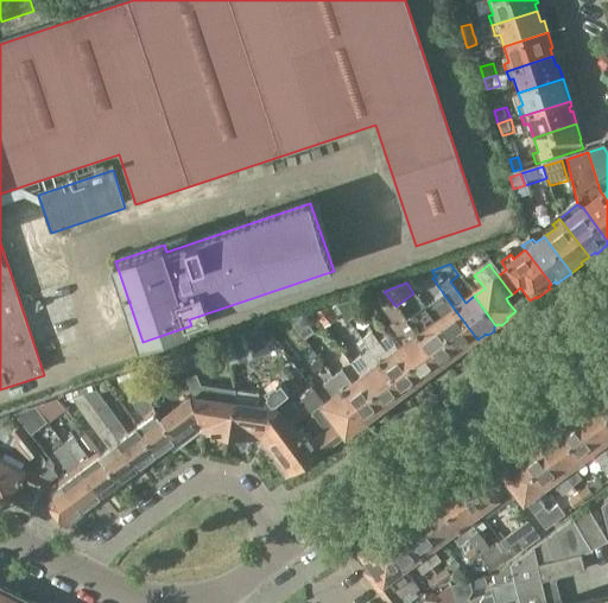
[(384,291),(375,294),(396,323),(384,331),(390,338),(422,381),(423,380),(426,381),(432,376),(432,373),(441,367),(407,323),(396,306),(384,291)]
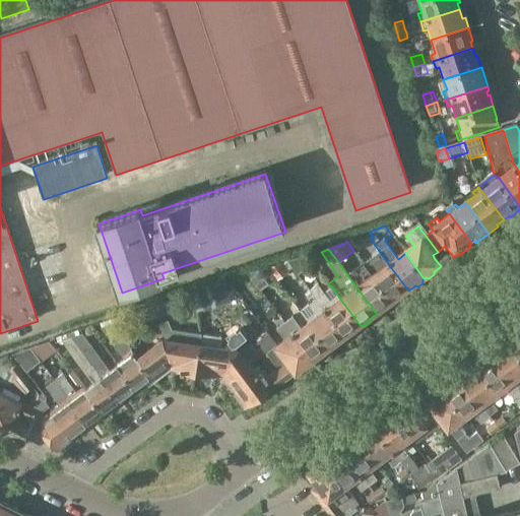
[(381,254),(365,266),(374,277),(392,303),(393,302),(397,302),(401,299),(401,296),(402,295),(408,291),(389,265),(387,262),(381,254)]
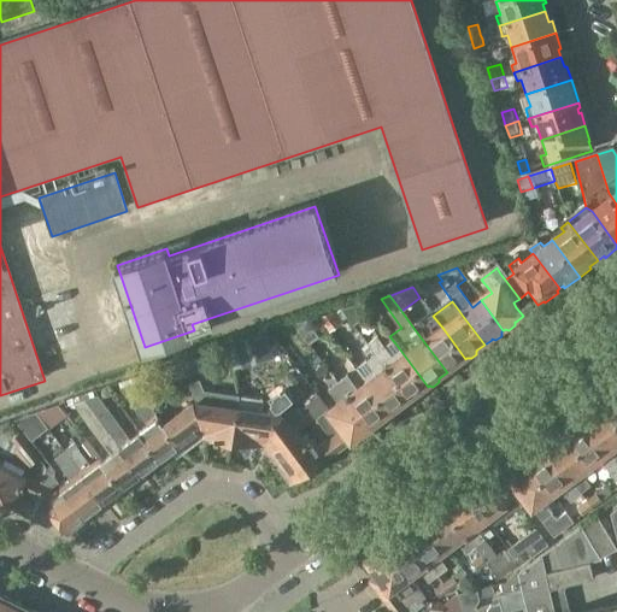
[(360,306),(342,312),(353,327),(368,317),(360,306)]
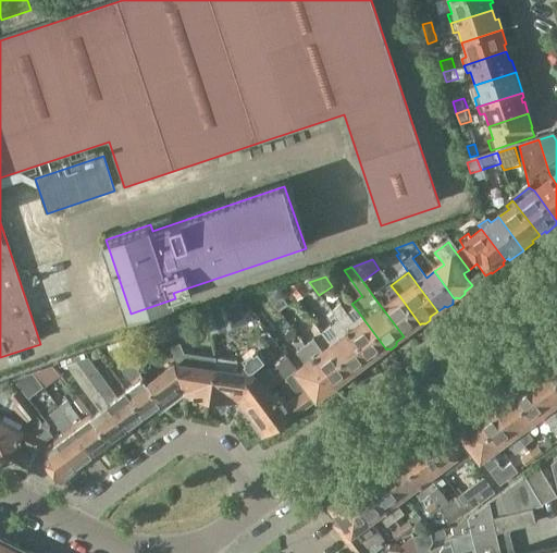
[(298,285),(287,289),(298,303),(307,296),(298,285)]
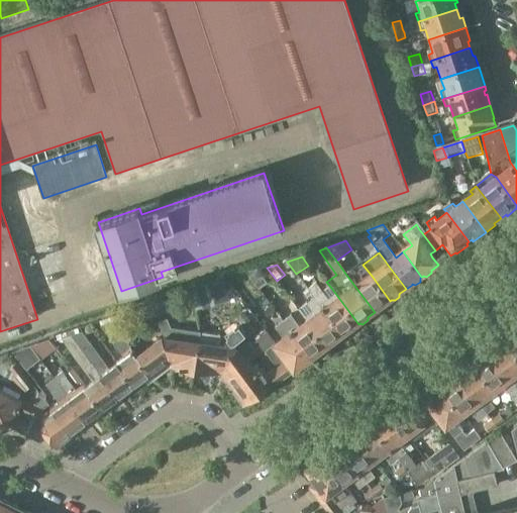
[(363,265),(346,275),(375,312),(380,308),(381,308),(384,308),(388,305),(388,302),(389,302),(390,301),(372,276),(363,265)]
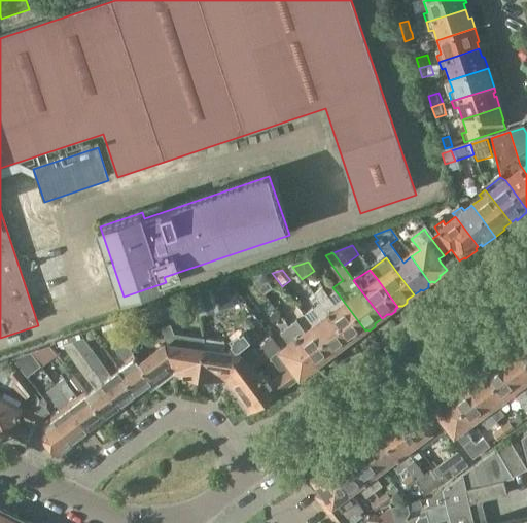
[(265,276),(252,280),(265,297),(274,289),(265,276)]
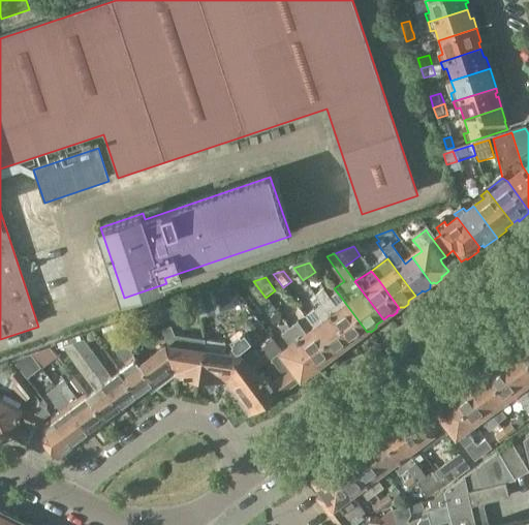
[(236,299),(231,288),(199,299),(203,310),(236,299)]
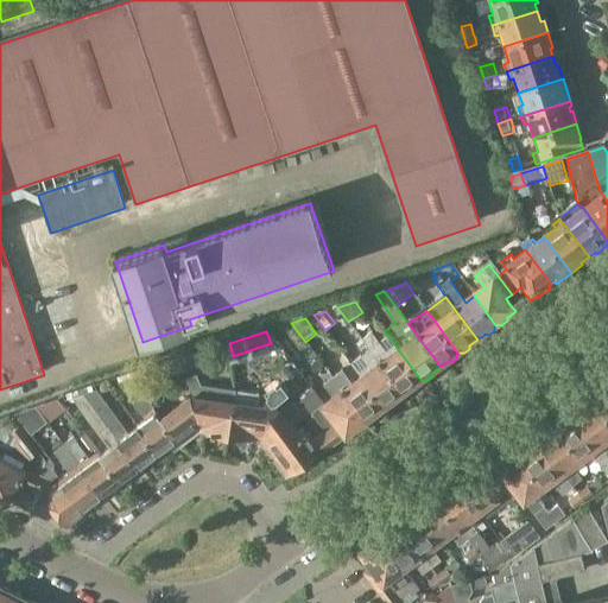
[(375,335),(363,343),(372,353),(403,395),(410,389),(411,389),(415,391),(419,386),(419,382),(420,382),(422,381),(390,338),(382,344),(375,335)]
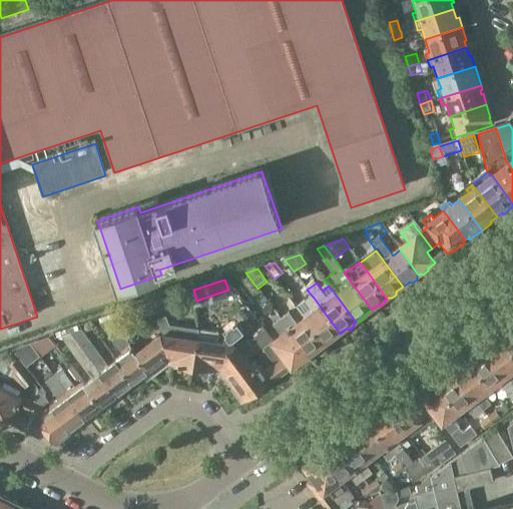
[(314,298),(298,310),(302,316),(304,318),(324,346),(325,345),(326,344),(329,345),(334,342),(334,338),(340,334),(314,298)]
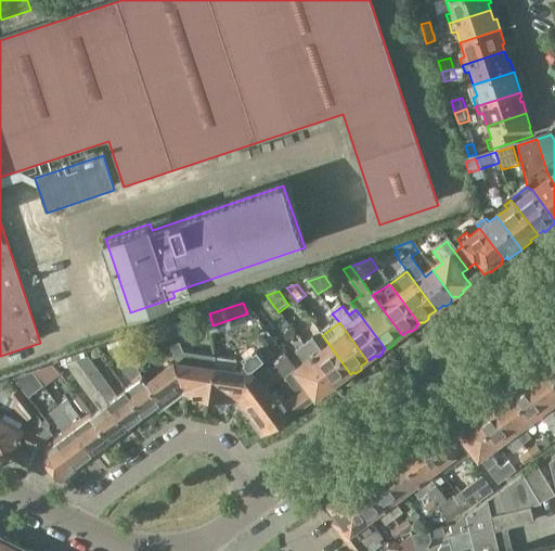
[(182,323),(173,327),(178,340),(186,337),(182,323)]
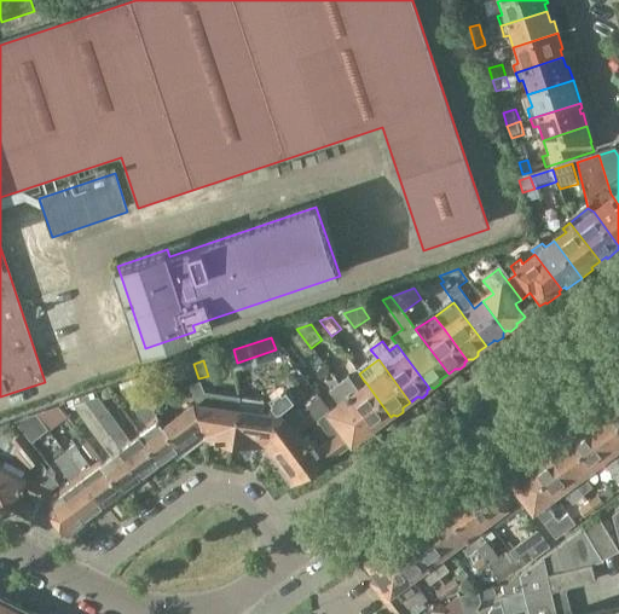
[(334,377),(327,370),(318,376),(324,384),(334,377)]
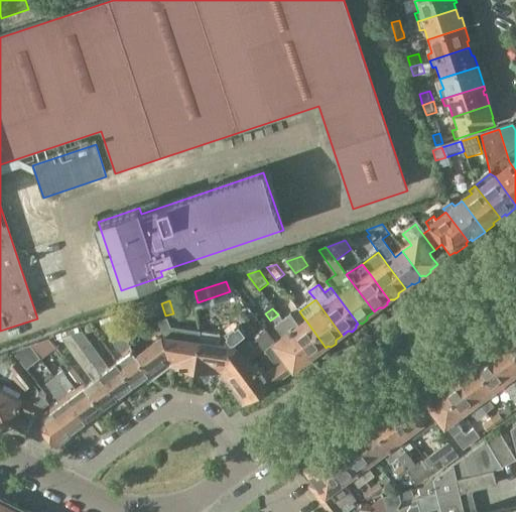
[(289,317),(283,323),(310,359),(316,355),(319,355),(325,352),(325,349),(326,348),(305,320),(303,317),(295,323),(291,316),(289,317)]
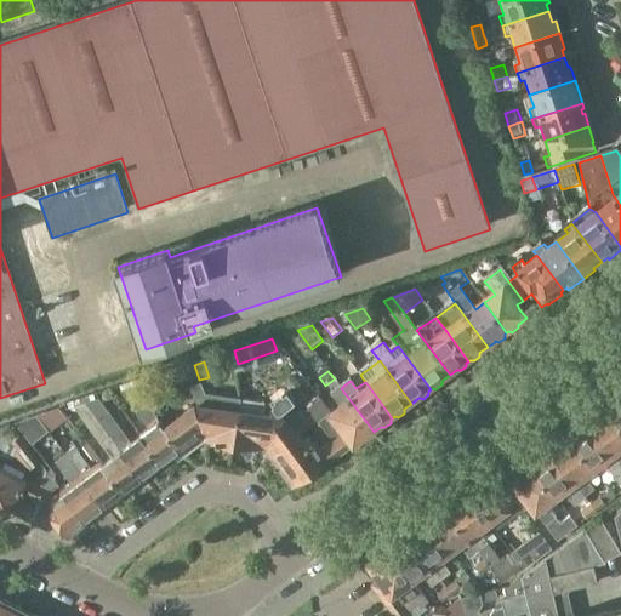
[(201,387),(191,391),(198,409),(199,409),(200,409),(200,415),(199,415),(204,422),(204,426),(214,428),(212,439),(206,438),(205,445),(234,449),(241,403),(205,398),(201,387)]
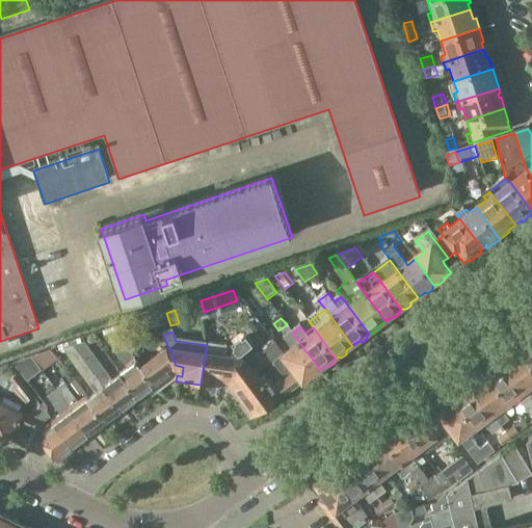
[(292,333),(284,339),(292,350),(284,357),(303,383),(304,381),(309,383),(312,379),(313,376),(318,371),(320,370),(292,333)]
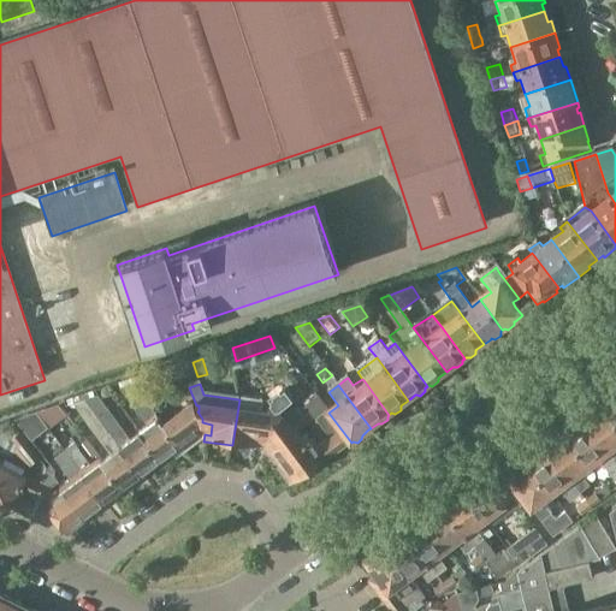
[(134,387),(120,391),(148,428),(140,435),(160,463),(178,449),(179,449),(164,427),(134,387)]
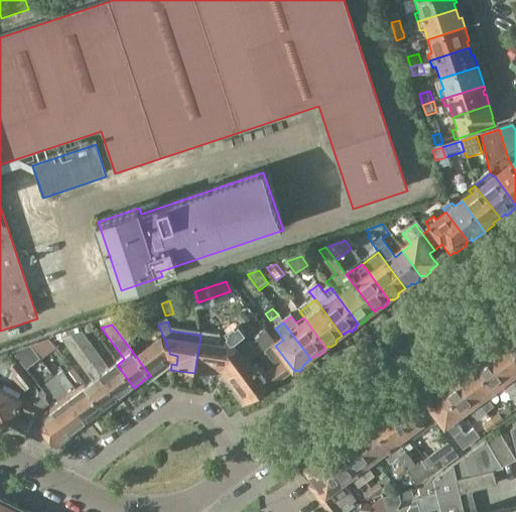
[(234,347),(246,336),(239,327),(226,337),(234,347)]
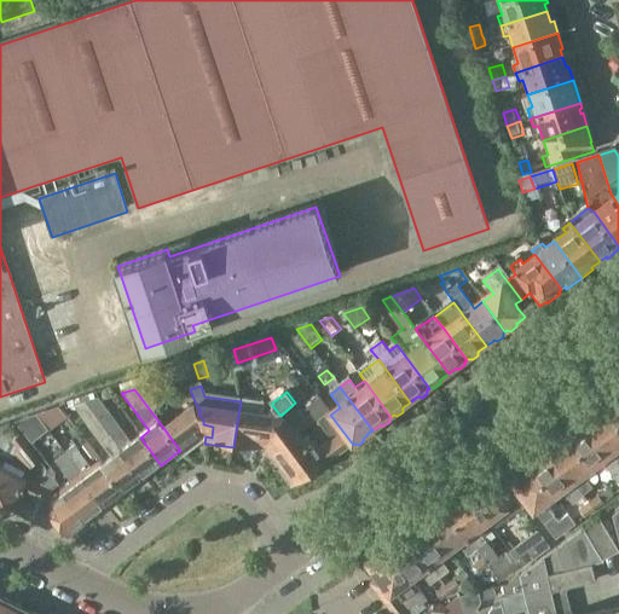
[(98,400),(86,405),(121,452),(142,480),(150,474),(151,476),(161,469),(160,467),(161,465),(140,438),(132,444),(98,400)]
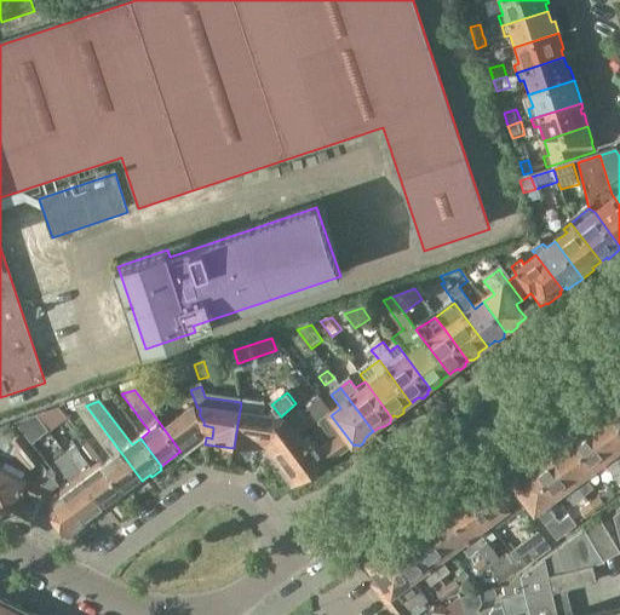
[(241,402),(234,448),(236,452),(245,453),(248,450),(263,453),(264,446),(262,446),(258,444),(260,434),(270,435),(270,431),(279,426),(277,424),(277,423),(277,419),(263,417),(265,406),(241,402)]
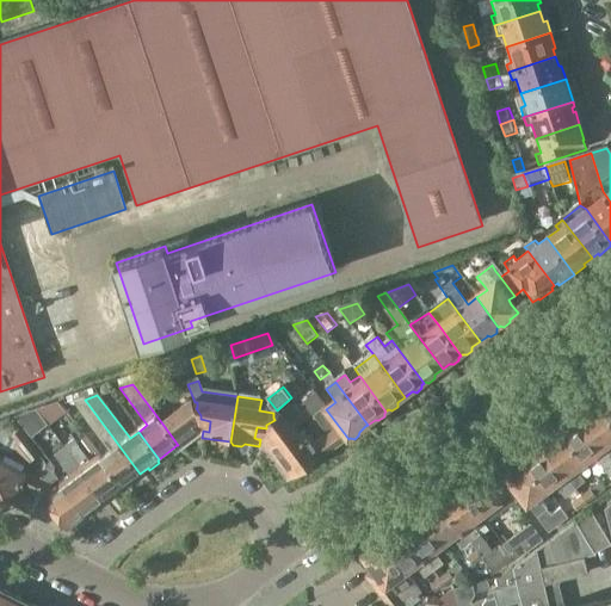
[(316,396),(303,406),(313,420),(315,418),(326,409),(323,406),(316,396)]
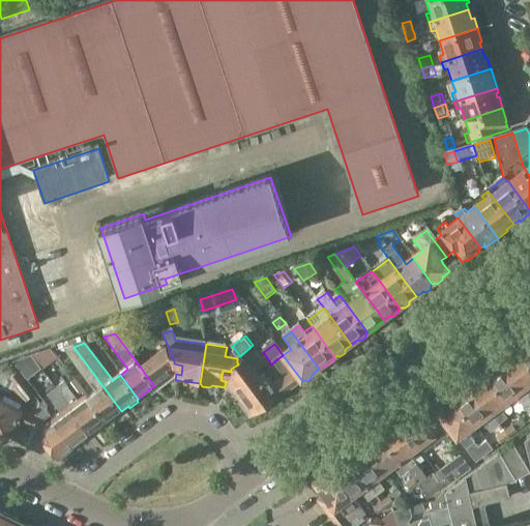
[(521,351),(520,352),(529,366),(529,344),(529,345),(526,345),(522,348),(521,351)]
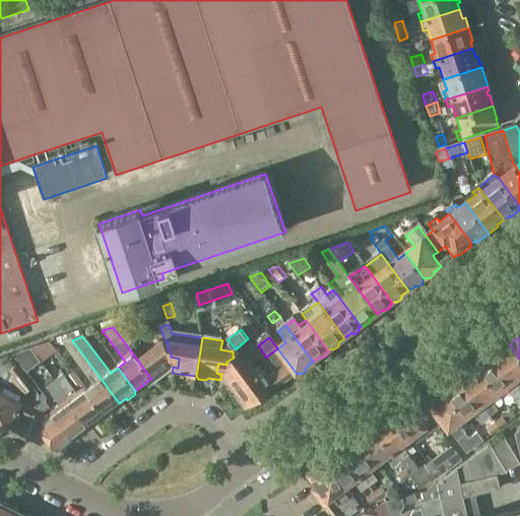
[(72,340),(62,343),(76,363),(84,374),(91,384),(84,389),(104,414),(105,414),(109,414),(113,411),(113,407),(116,405),(119,403),(102,380),(72,340)]
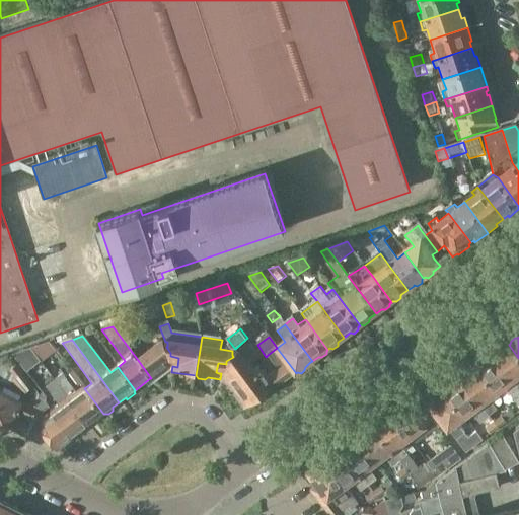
[(138,360),(151,378),(150,378),(154,383),(170,371),(171,372),(172,366),(177,367),(178,358),(170,356),(170,353),(166,347),(167,347),(167,342),(166,342),(165,342),(162,345),(160,343),(138,360)]
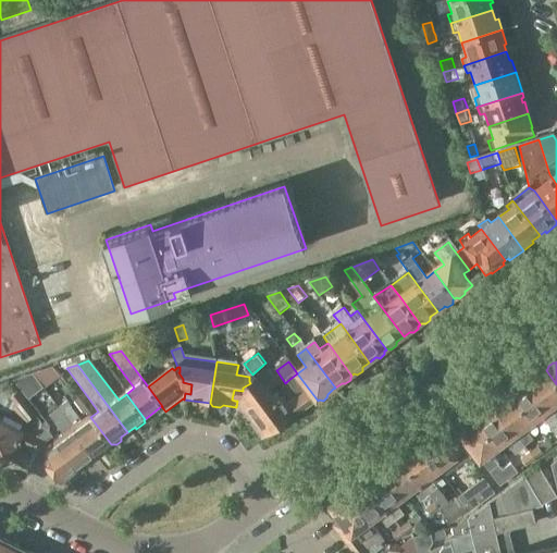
[(51,368),(32,375),(40,385),(45,392),(61,381),(54,372),(51,368)]
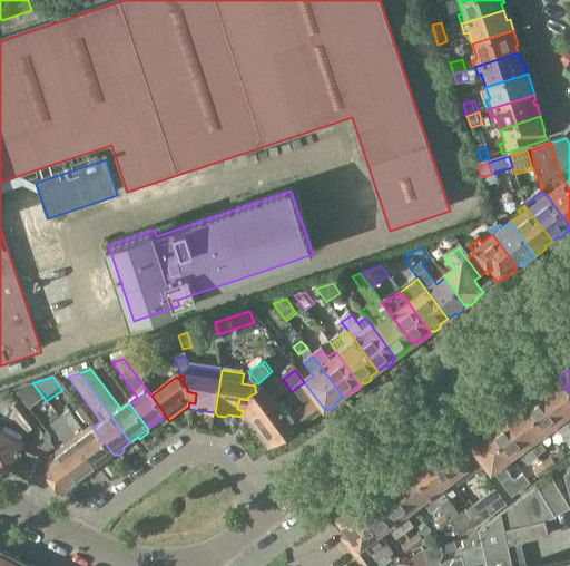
[(569,393),(559,379),(557,381),(554,380),(550,382),(550,387),(542,392),(569,431),(569,393)]
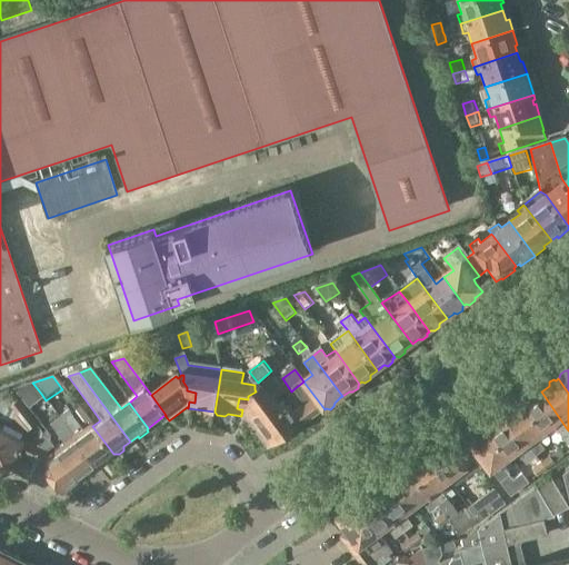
[(237,408),(240,409),(242,409),(241,416),(242,416),(256,434),(259,430),(281,414),(280,414),(270,399),(282,390),(275,379),(260,389),(258,386),(257,385),(255,385),(255,388),(255,389),(256,392),(248,396),(248,399),(239,398),(237,408)]
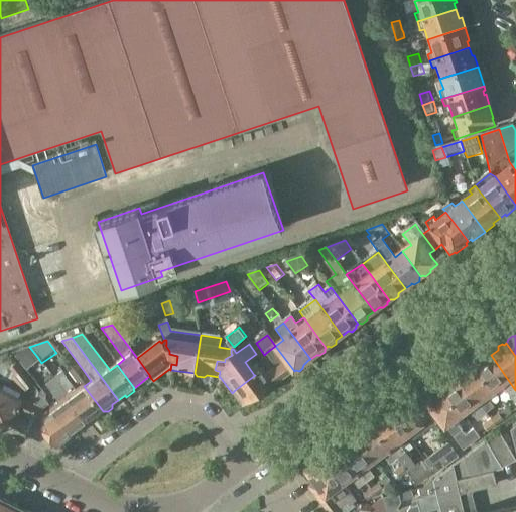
[(237,393),(234,396),(244,409),(251,403),(252,405),(261,399),(259,397),(261,395),(265,396),(269,393),(270,389),(285,378),(294,371),(275,346),(266,353),(279,370),(274,373),(273,372),(265,378),(260,371),(254,375),(255,375),(235,390),(237,393)]
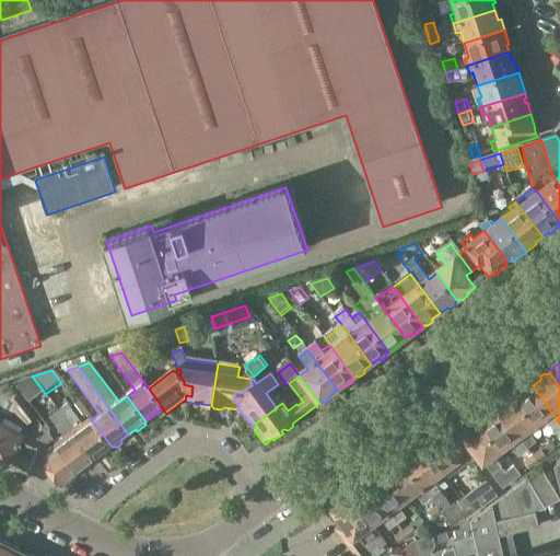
[(32,377),(13,383),(14,385),(14,389),(20,394),(24,400),(26,403),(28,406),(45,394),(41,387),(32,377)]
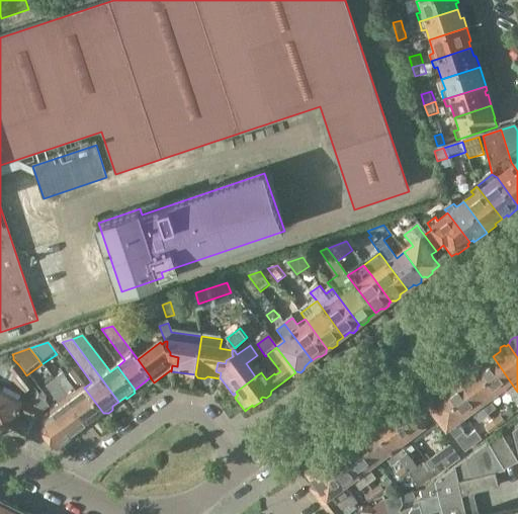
[(479,366),(477,367),(497,396),(504,390),(511,400),(509,401),(513,407),(508,411),(513,419),(517,415),(517,392),(493,356),(486,361),(484,360),(479,363),(479,366)]
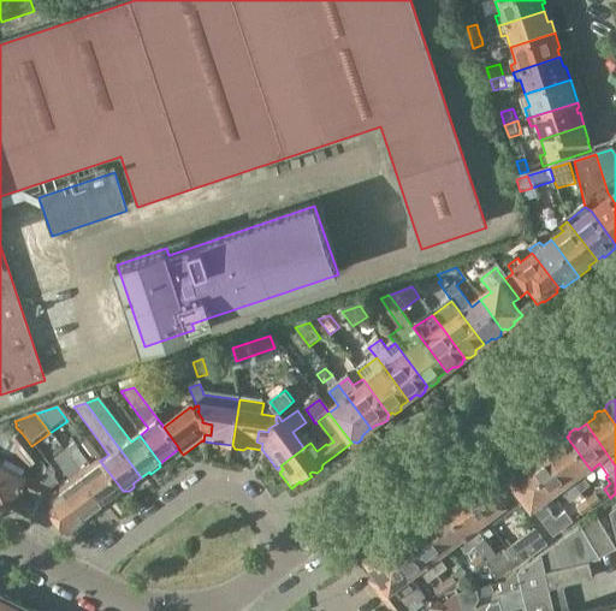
[(22,433),(13,438),(22,450),(29,443),(27,439),(22,433)]
